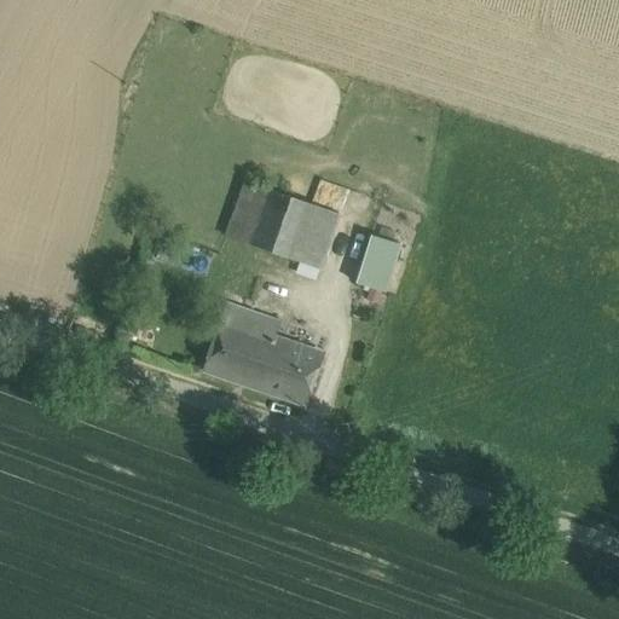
[(291,259),(296,246),(324,255),(339,214),(247,183),(227,237),(291,259)]
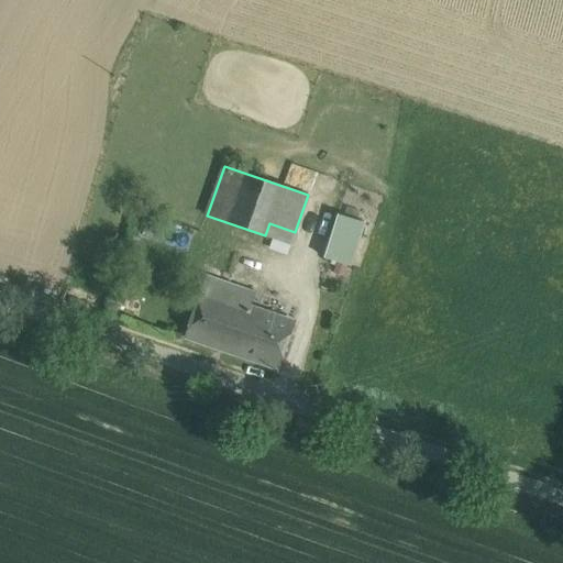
[(352,266),(365,223),(337,214),(323,257),(352,266)]
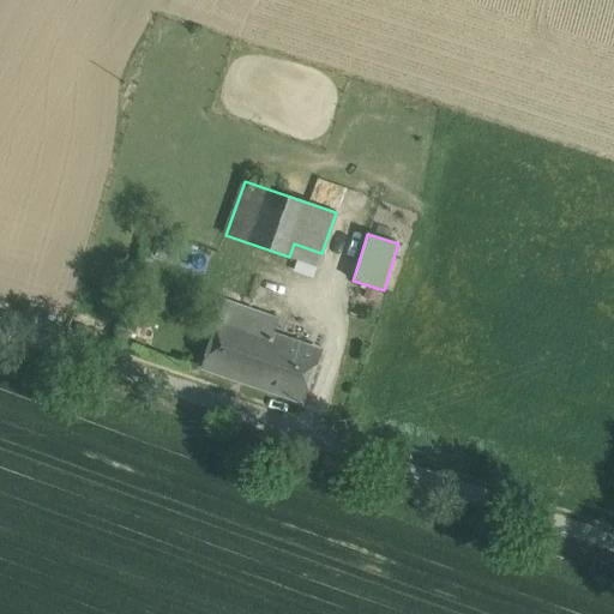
[(294,244),(289,257),(295,259),(315,266),(321,253),(294,244)]
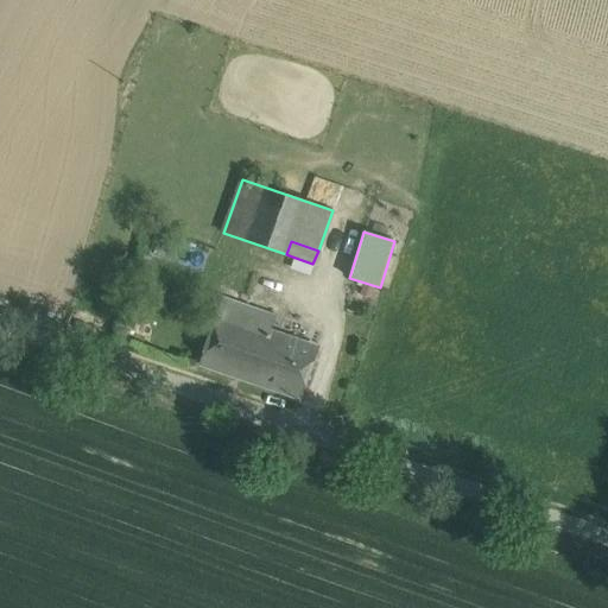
[(312,264),(292,257),(289,268),(309,276),(312,264)]
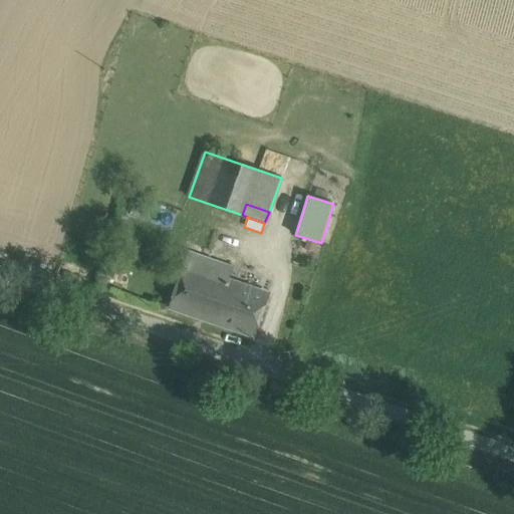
[(233,267),(190,252),(185,266),(228,281),(233,267)]
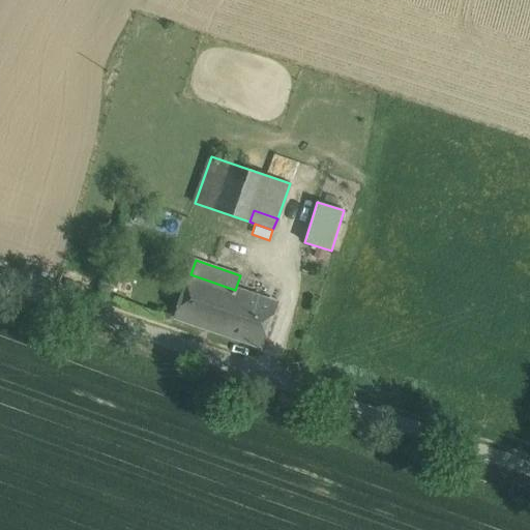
[(235,290),(190,274),(176,317),(219,331),(235,290)]
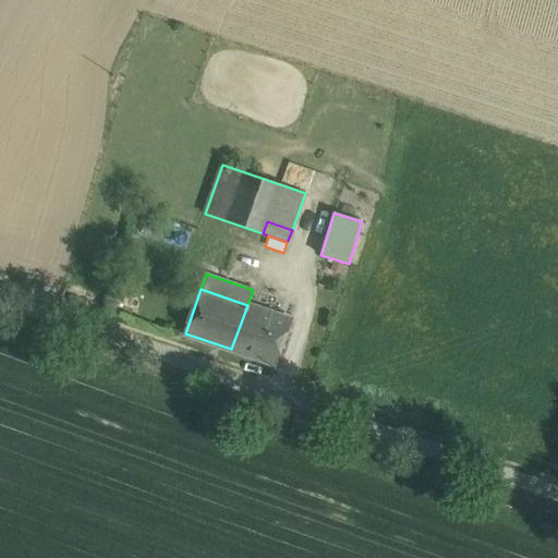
[(290,320),(247,305),(231,349),(275,364),(290,320)]
